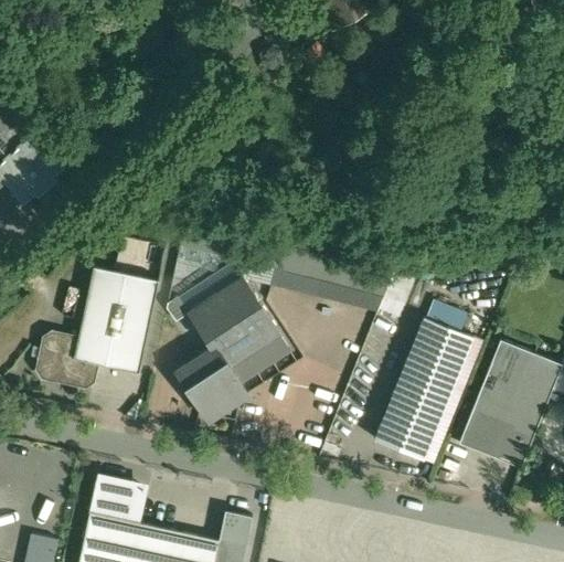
[(379,6),(375,0),(315,0),(333,32),(379,6)]
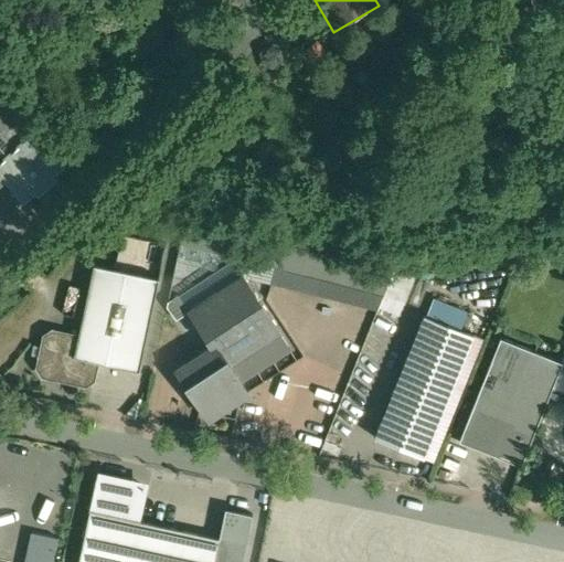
[(34,135),(0,96),(0,131),(6,133),(20,148),(34,135)]
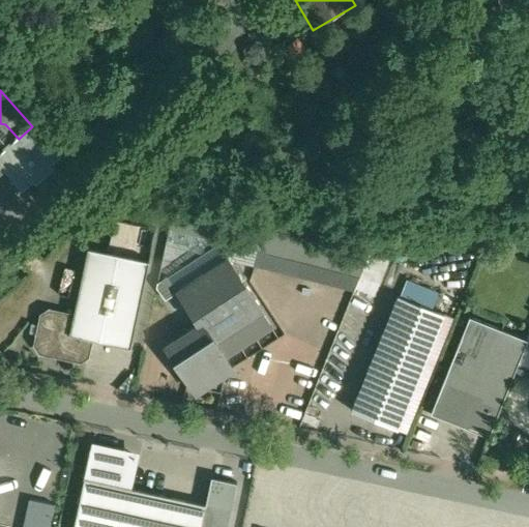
[(58,154),(32,126),(19,139),(18,140),(19,140),(15,141),(8,146),(7,150),(0,155),(0,171),(4,168),(22,186),(33,176),(36,179),(49,168),(47,165),(58,154)]
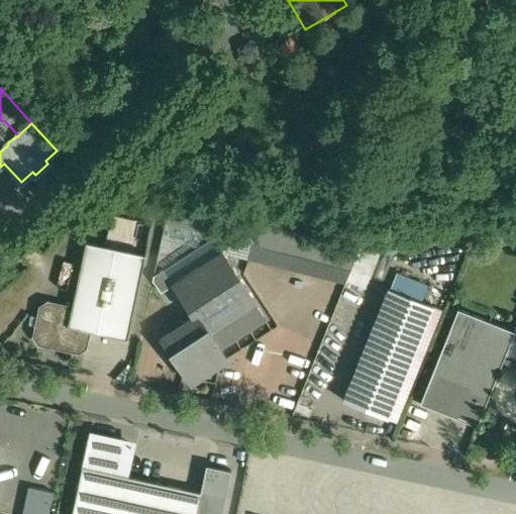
[(174,287),(222,254),(344,287),(354,249),(170,200),(164,222),(210,234),(209,239),(152,275),(151,281),(161,295),(174,287)]
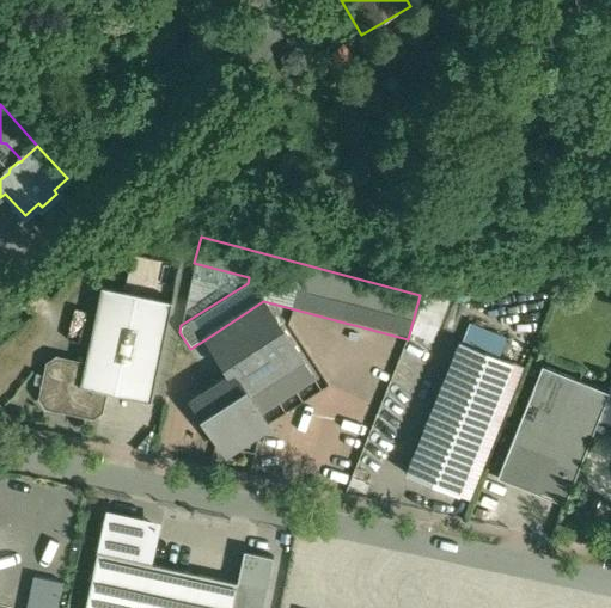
[(172,304),(102,289),(85,366),(80,388),(105,394),(151,404),(172,304)]
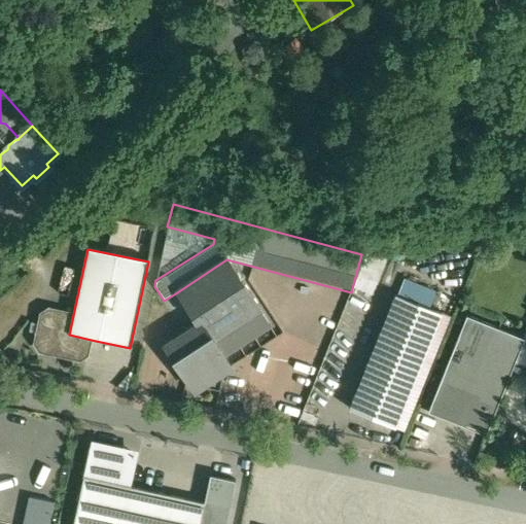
[(226,259),(177,292),(198,323),(202,321),(214,341),(260,311),(226,259)]
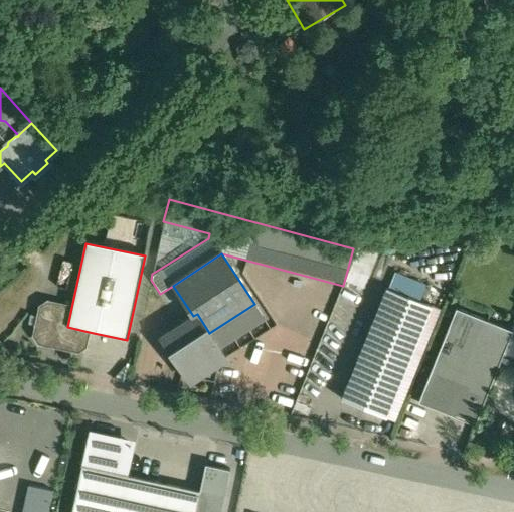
[(386,289),(341,400),(386,418),(432,307),(386,289)]
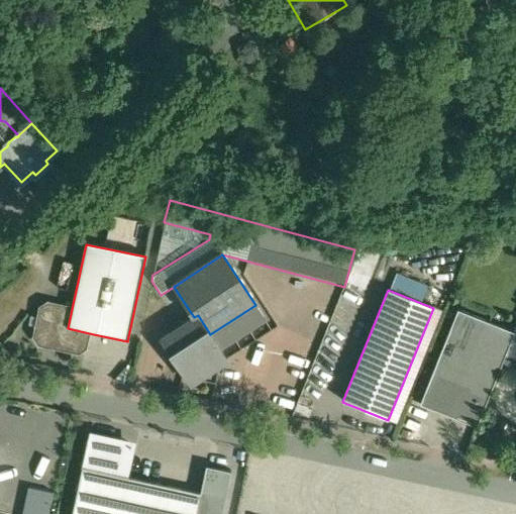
[(72,309),(47,304),(40,309),(38,319),(31,317),(29,326),(36,328),(34,338),(39,345),(79,353),(86,349),(89,333),(68,328),(72,309)]
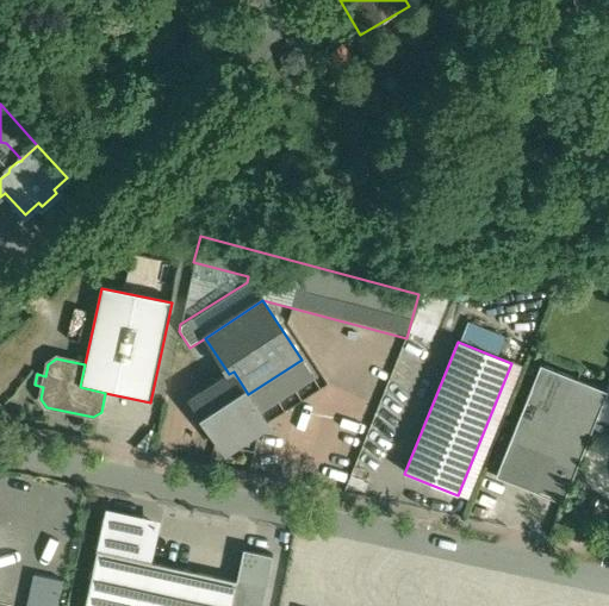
[(314,378),(302,360),(248,394),(261,412),(314,378)]
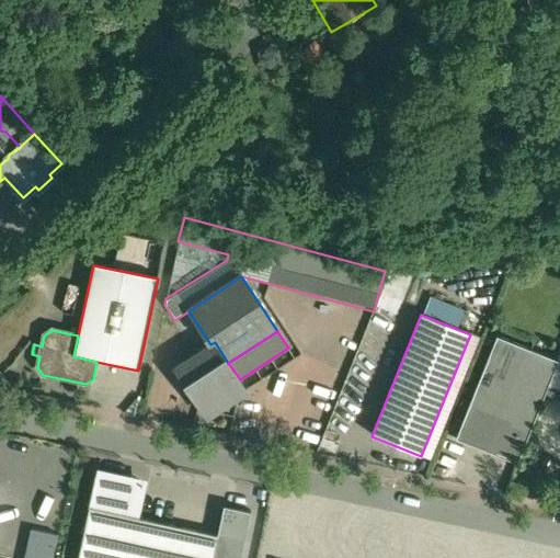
[(558,361),(496,337),(456,440),(517,464),(549,385),(558,362),(558,361)]
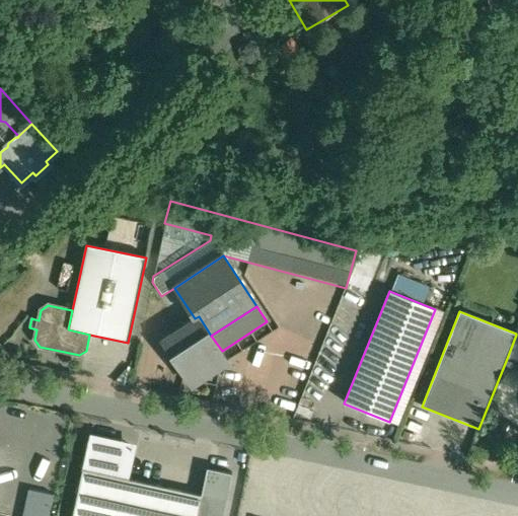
[(195,318),(161,341),(186,379),(195,373),(214,360),(223,354),(222,351),(211,336),(199,316),(195,318)]
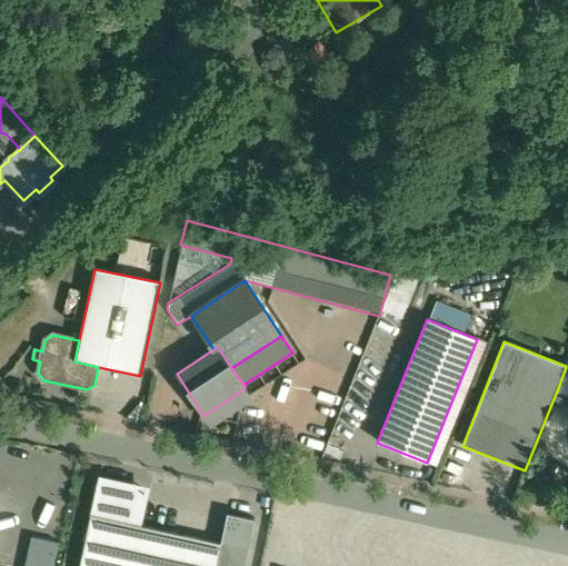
[(567,359),(566,366),(566,367),(557,390),(567,395),(567,359)]
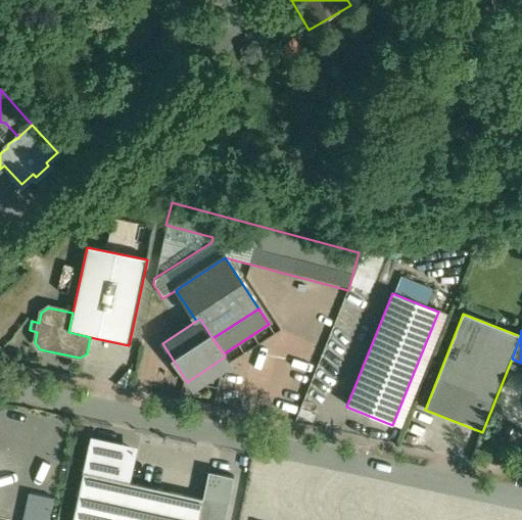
[(222,372),(216,363),(196,376),(202,384),(219,388),(222,372)]
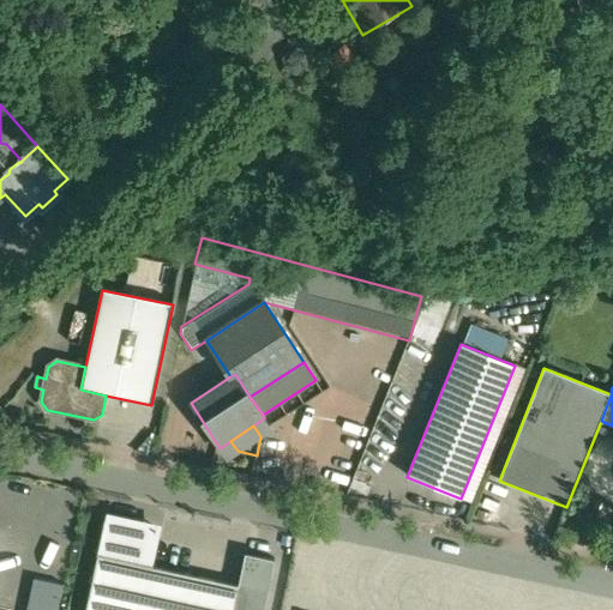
[(234,609),(239,587),(145,567),(149,551),(149,550),(150,543),(142,529),(133,527),(104,521),(106,520),(104,520),(96,556),(97,556),(97,557),(86,609),(234,609)]
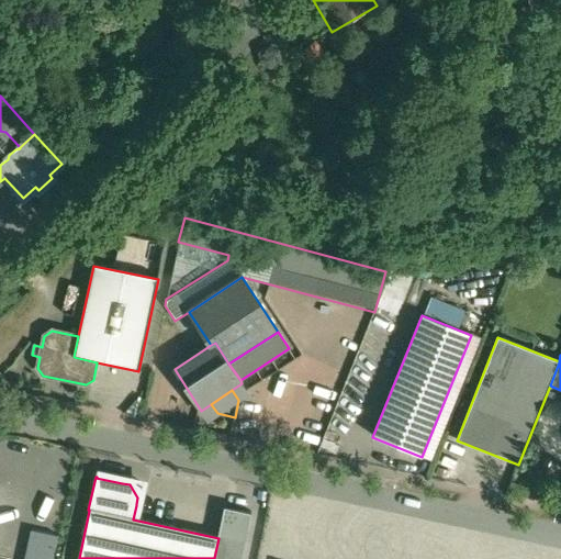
[(225,504),(219,538),(214,558),(240,558),(251,510),(225,504)]
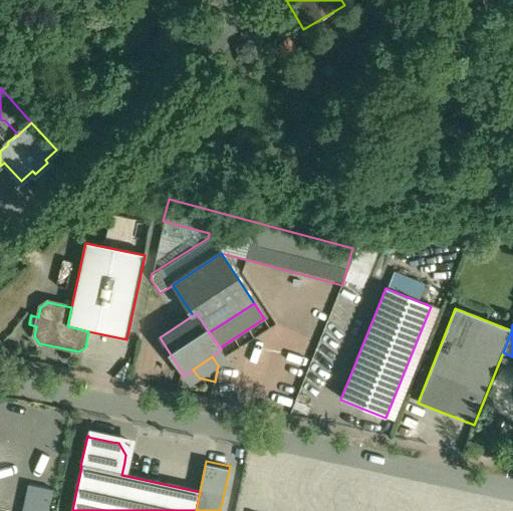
[(28,485),(23,510),(50,510),(54,490),(28,485)]
